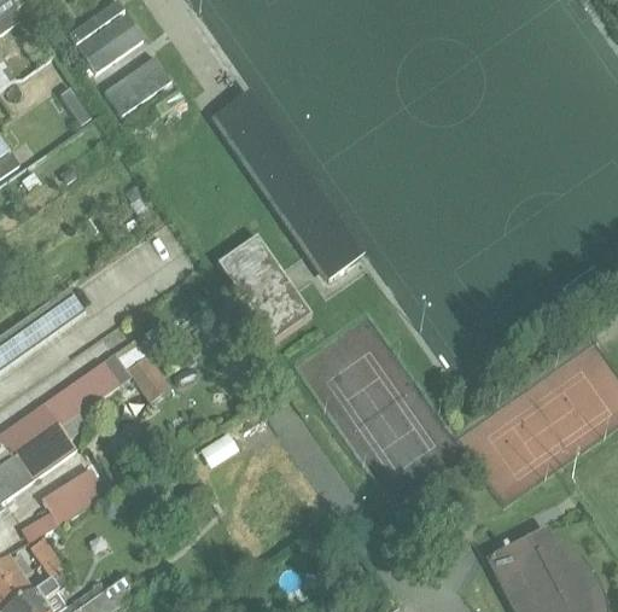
[(0,0),(0,35),(24,18),(18,11),(17,10),(10,0),(0,0)]
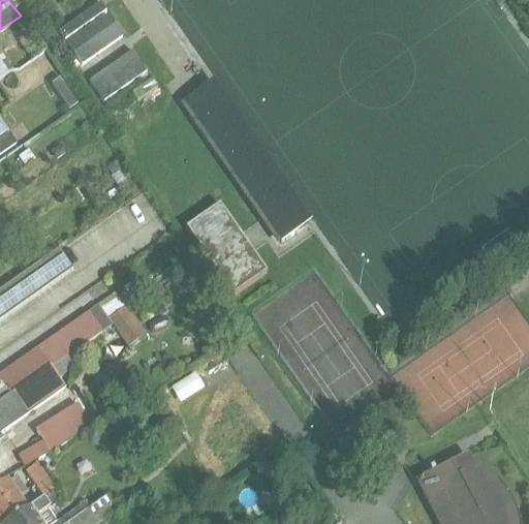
[(8,0),(14,8),(25,2),(26,3),(30,0),(8,0)]
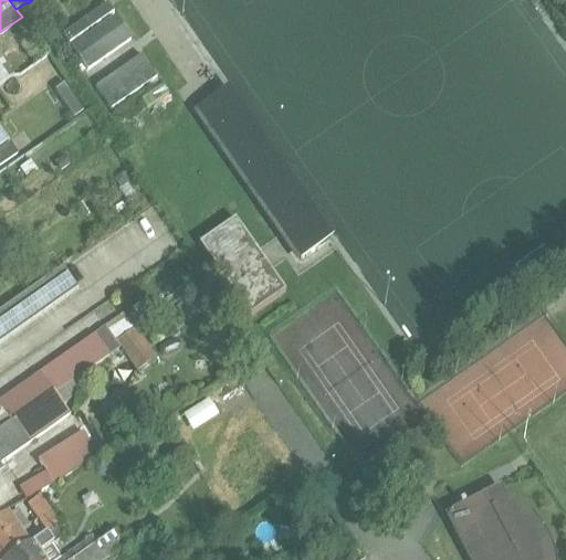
[(107,1),(62,32),(69,41),(114,11),(107,1)]
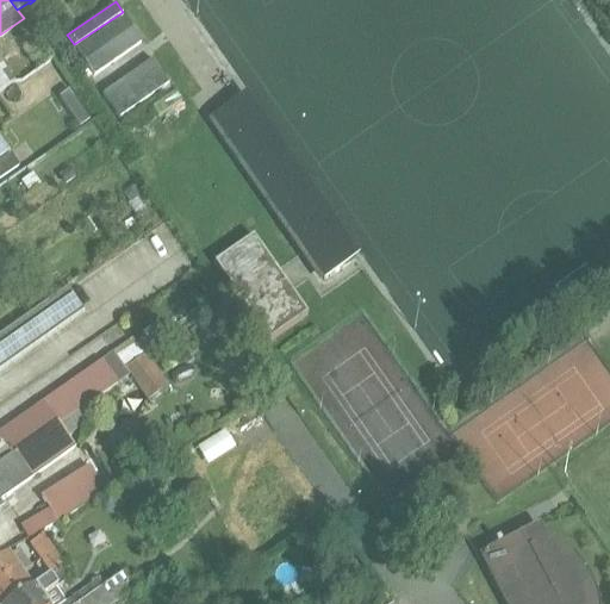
[(125,13),(78,47),(94,73),(142,39),(125,13)]
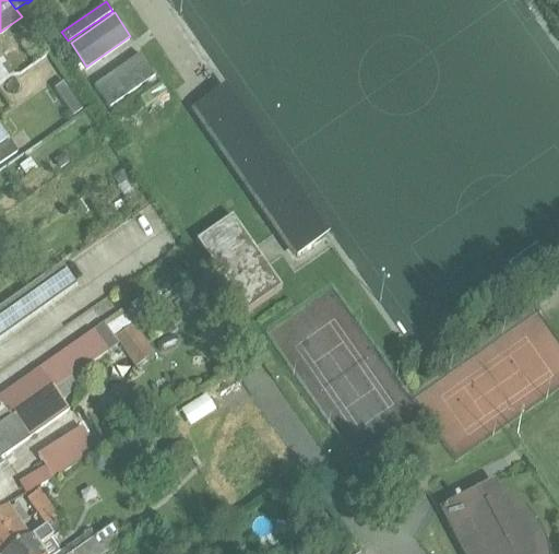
[(33,36),(24,42),(36,59),(45,52),(33,36)]
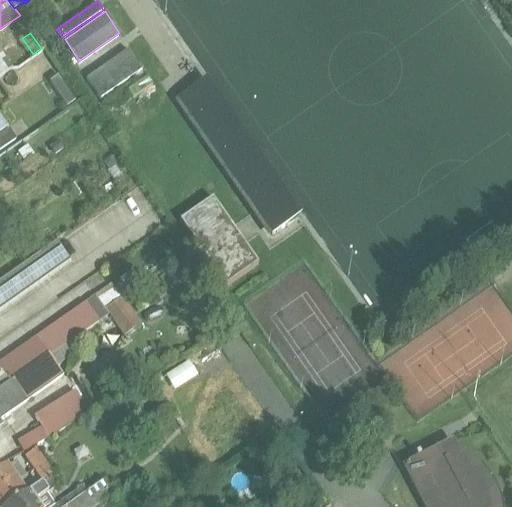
[(127,48),(85,77),(100,97),(142,69),(127,48)]
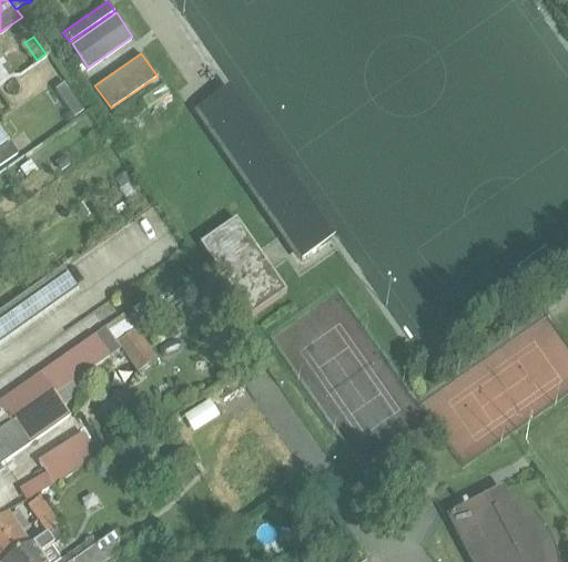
[(2,55),(0,57),(0,82),(14,73),(2,55)]
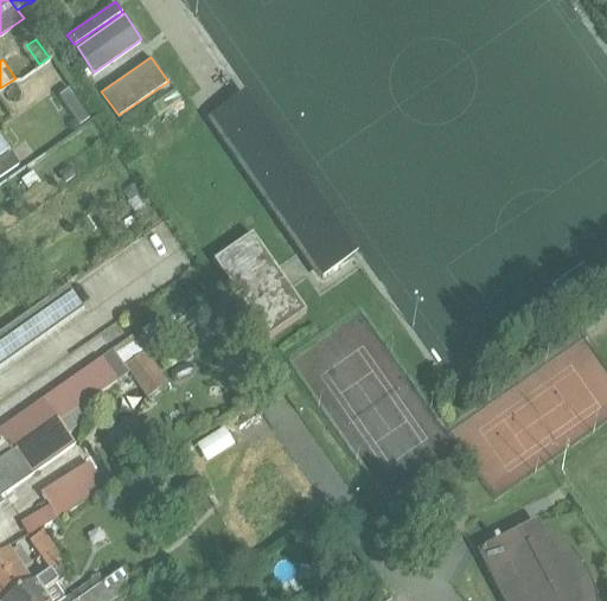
[(69,85),(58,93),(70,109),(78,122),(89,115),(69,85)]
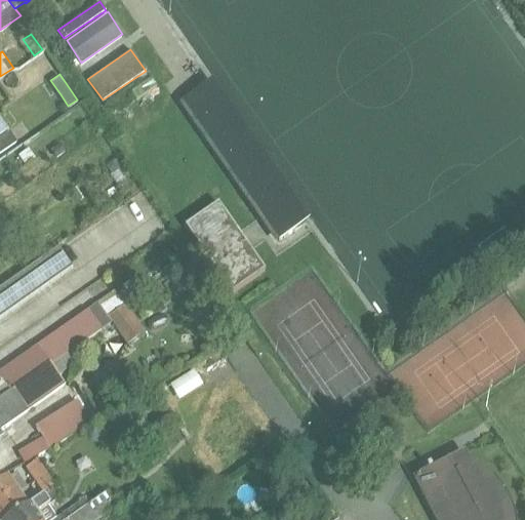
[(0,115),(0,132),(8,127),(0,115)]
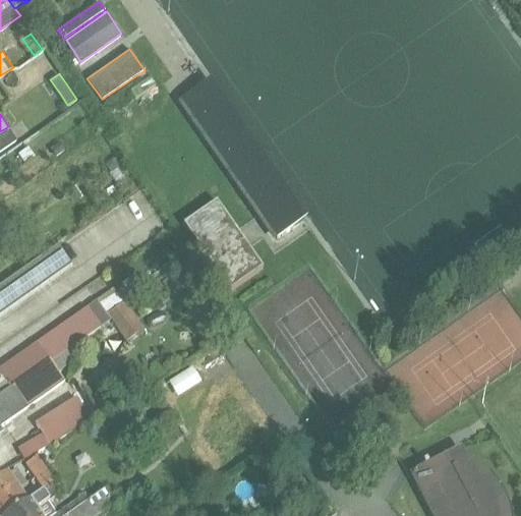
[(8,130),(0,135),(0,152),(15,140),(8,130)]
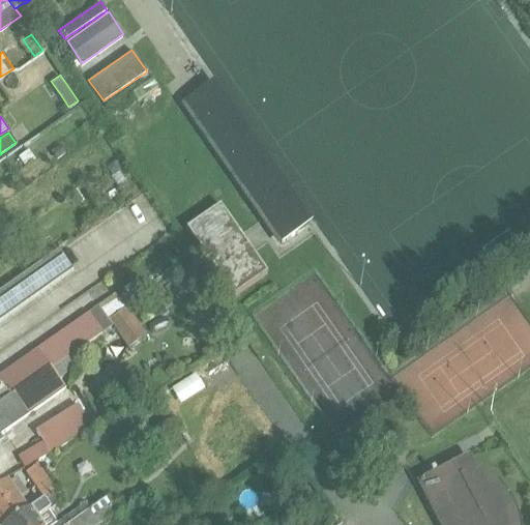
[(118,157),(108,165),(113,173),(112,174),(118,183),(130,174),(118,157)]
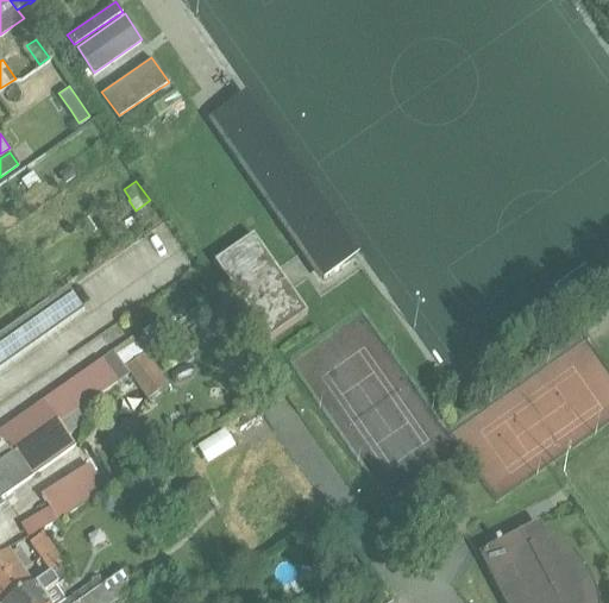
[(252,232),(213,259),(268,338),(307,311),(252,232)]
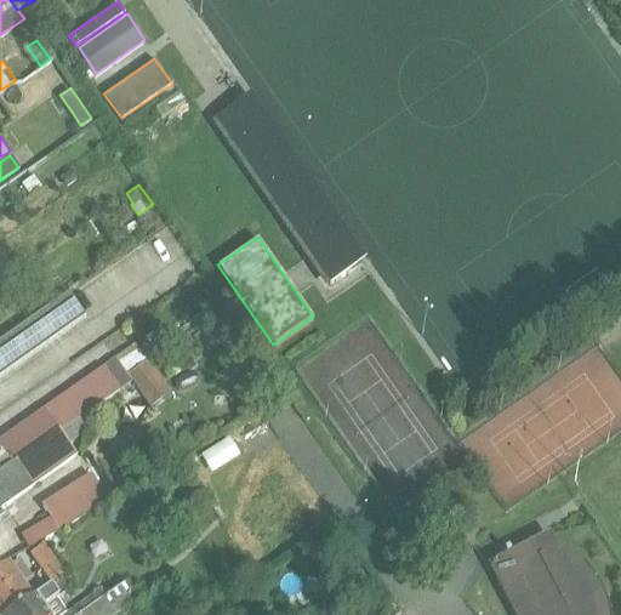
[(68,288),(0,335),(0,370),(84,312),(70,291),(68,288)]
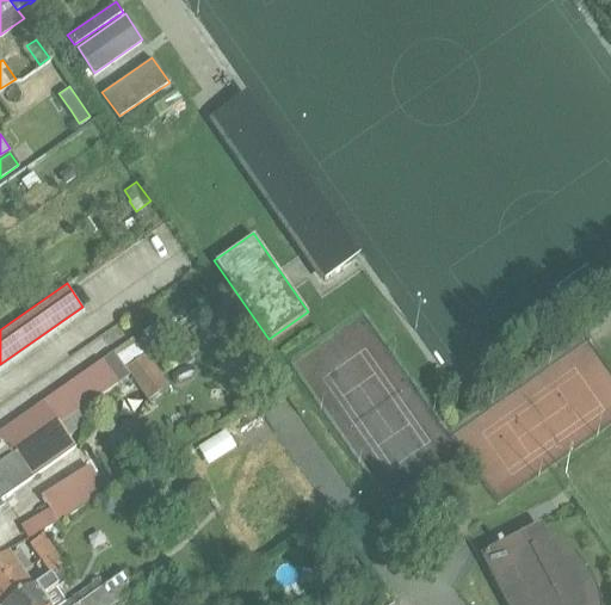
[(103,357),(118,380),(130,371),(127,365),(146,352),(134,334),(103,357)]
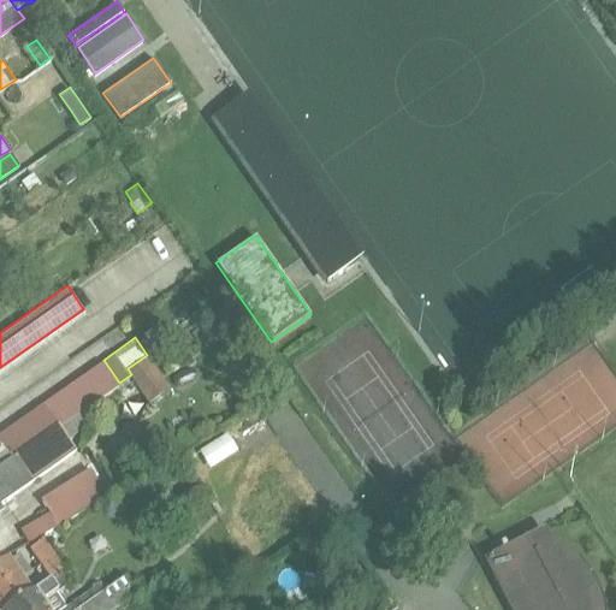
[(128,368),(131,374),(149,401),(171,385),(147,355),(128,368)]
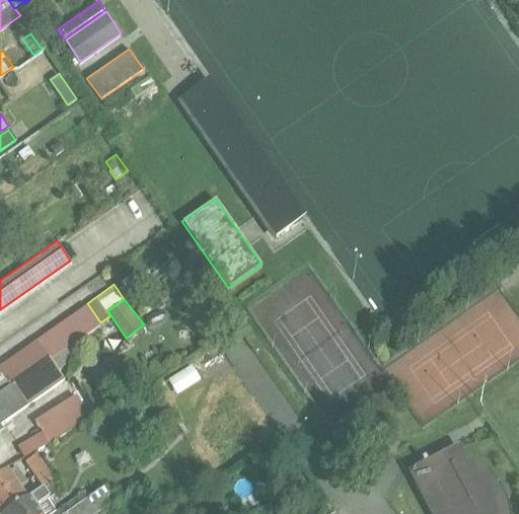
[(36,339),(50,357),(86,333),(100,322),(87,303),(73,312),(36,339)]
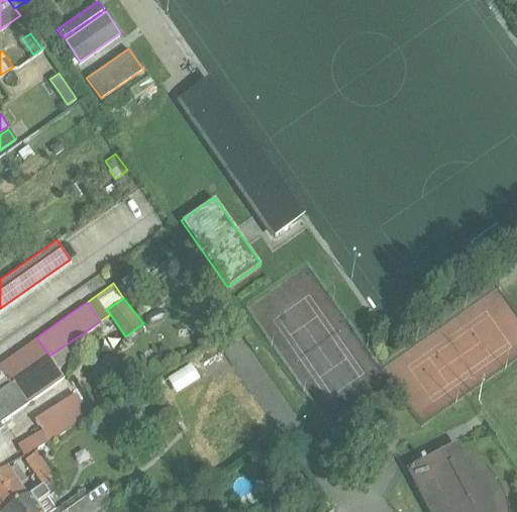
[(19,377),(0,390),(0,429),(1,429),(0,421),(65,376),(58,368),(94,342),(86,331),(49,355),(31,369),(19,377)]
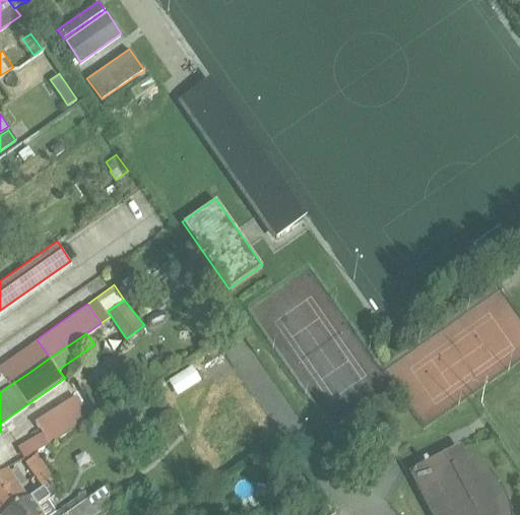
[(0,392),(19,379),(31,371),(50,358),(37,339),(6,361),(0,365),(0,392)]
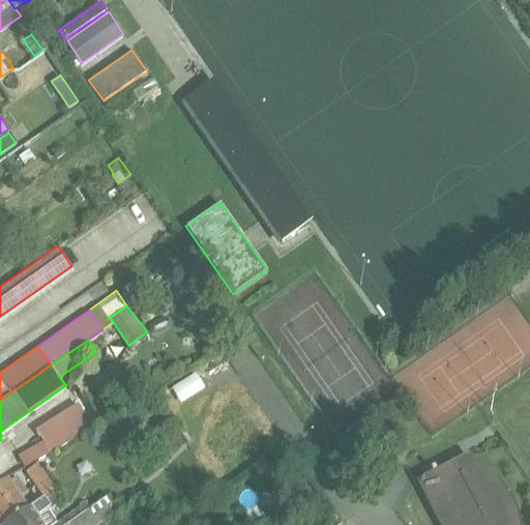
[(197,370),(172,385),(182,401),(205,385),(197,370)]
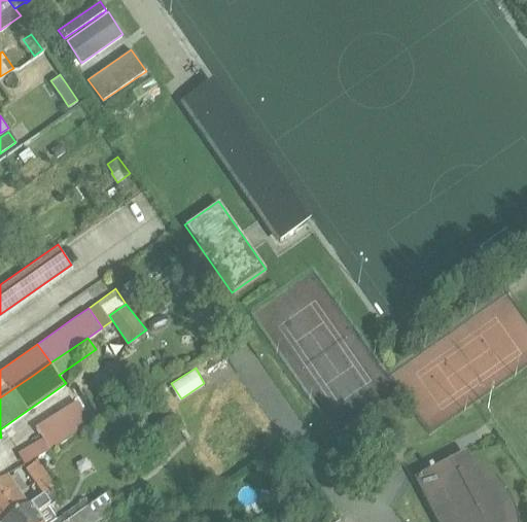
[(43,437),(19,451),(25,463),(92,421),(78,398),(36,425),(43,437)]
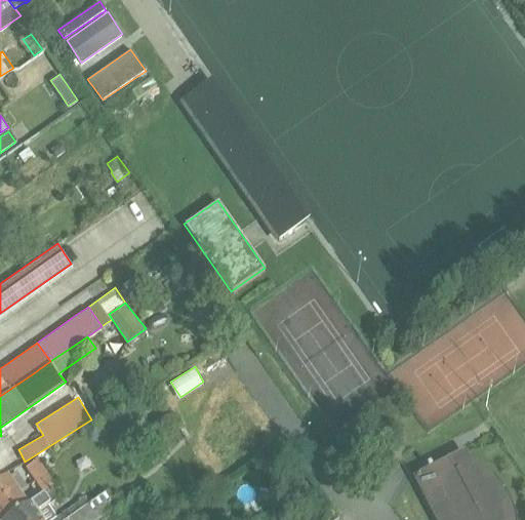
[(466,448),(413,475),(437,519),(515,519),(516,518),(515,515),(515,512),(514,509),(513,506),(512,503),(511,500),(510,496),(509,493),(507,490),(506,488),(503,485),(501,482),(499,480),(497,477),(493,472),(487,468),(481,464),(471,457),(466,448)]
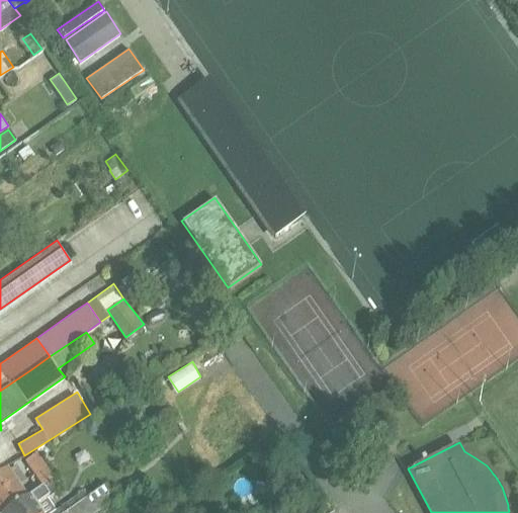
[(35,473),(47,465),(36,451),(25,459),(35,473)]
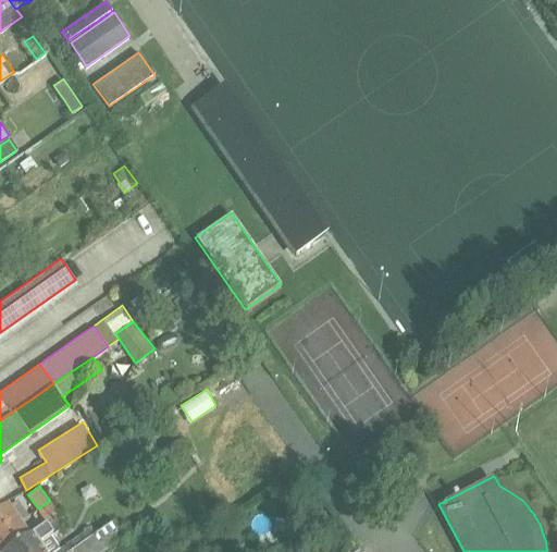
[(0,534),(29,515),(19,499),(9,504),(0,510),(0,534)]
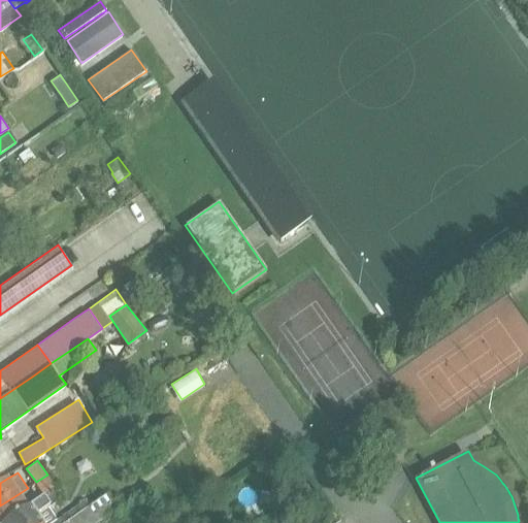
[(46,496),(55,491),(58,489),(47,475),(36,482),(46,496)]
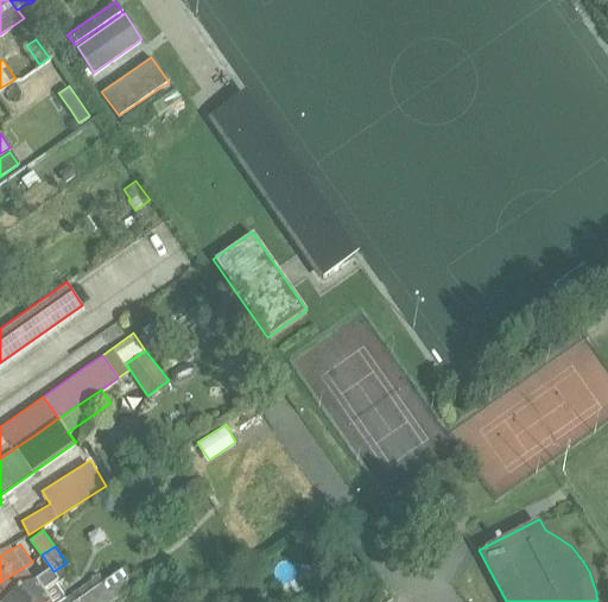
[(32,562),(0,582),(0,601),(8,601),(43,578),(32,562)]
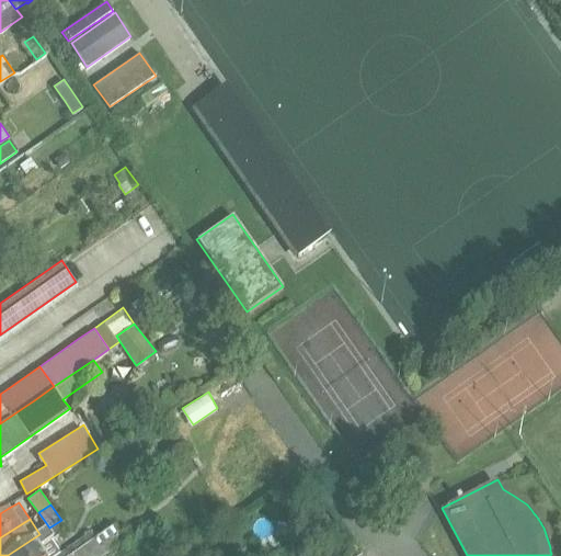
[(39,534),(8,555),(52,555),(59,551),(52,540),(65,531),(58,522),(49,528),(39,534)]
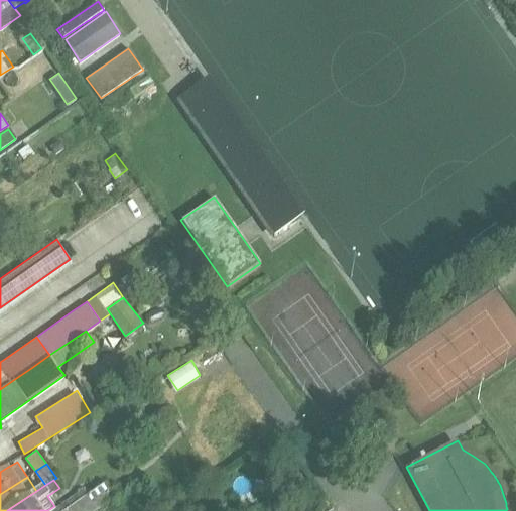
[(54,506),(47,510),(76,510),(110,488),(106,481),(88,493),(85,486),(54,506)]
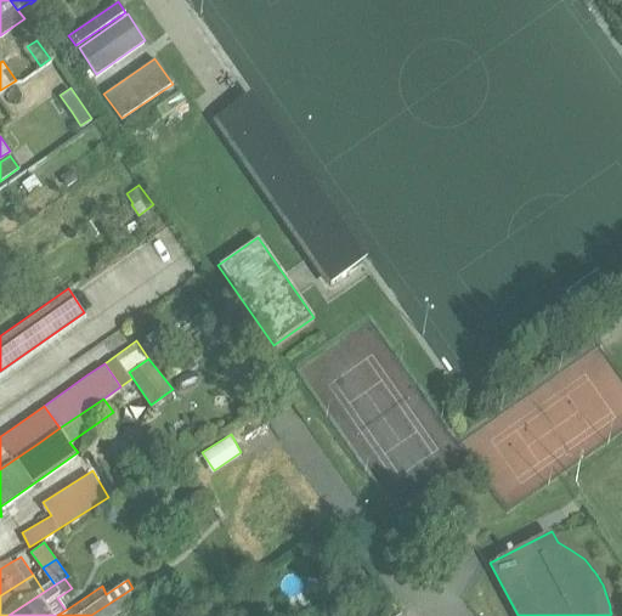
[(133,588),(91,615),(109,615),(139,597),(133,588)]
